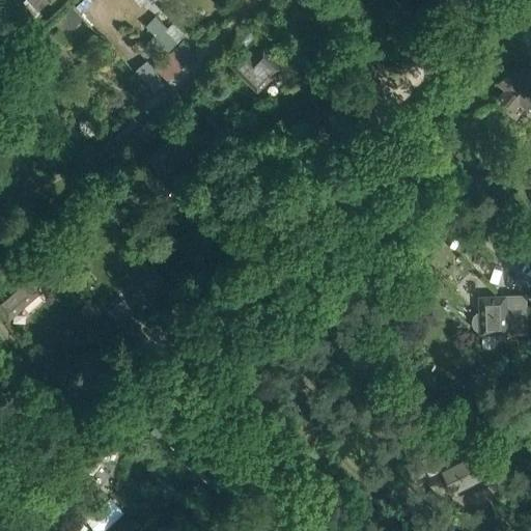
[(31,21),(39,12),(27,0),(24,0),(18,7),(31,21)]
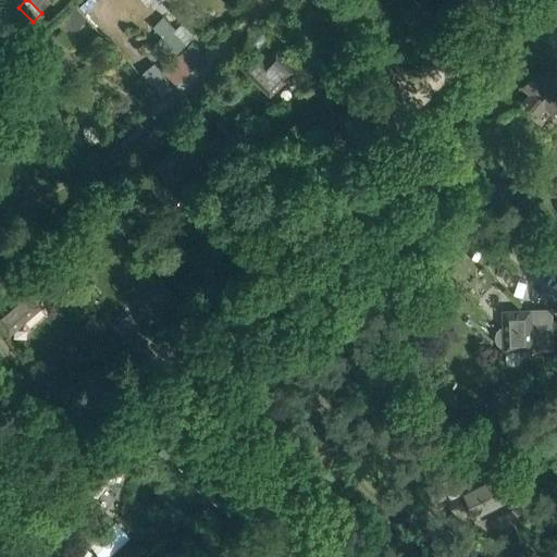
[(151,25),(161,35),(144,52),(177,84),(207,52),(164,12),(151,25)]
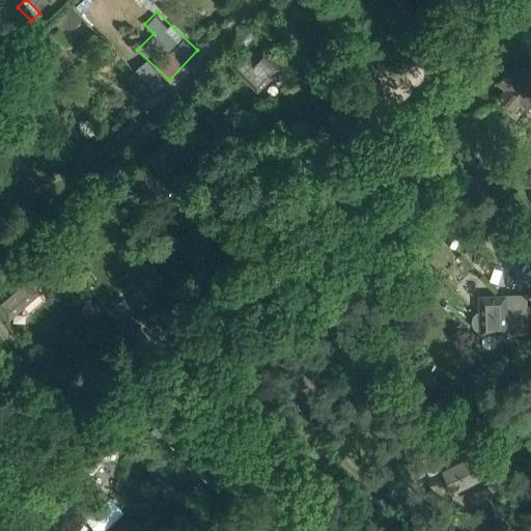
[(509,24),(520,36),(529,28),(519,16),(509,24)]
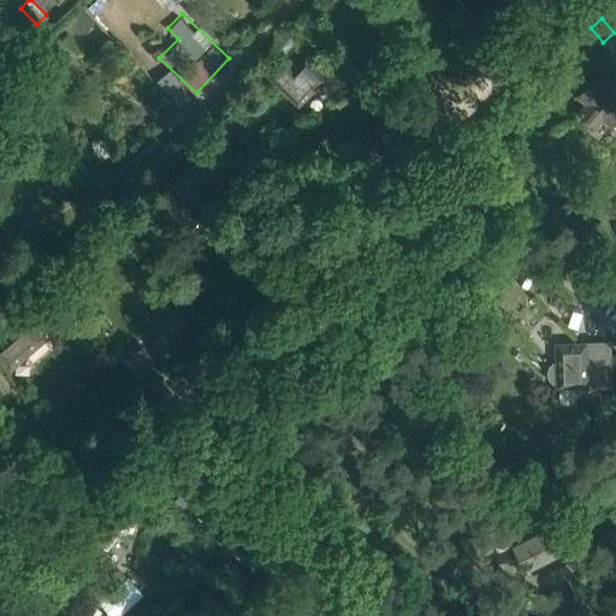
[(29,67),(46,84),(75,55),(58,39),(29,67)]
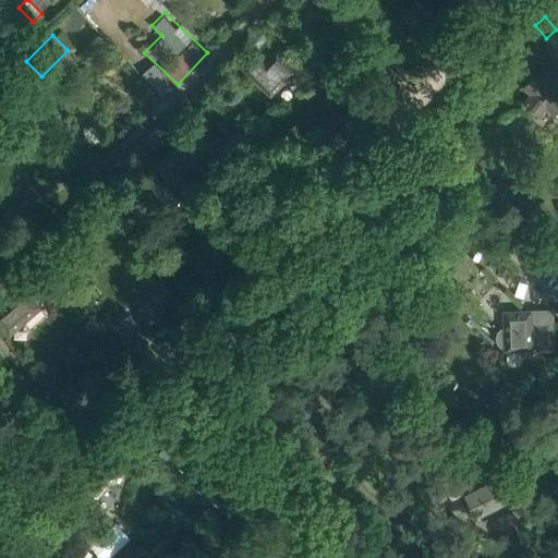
[(243,69),(270,95),(294,71),(276,52),(266,63),(257,55),(243,69)]
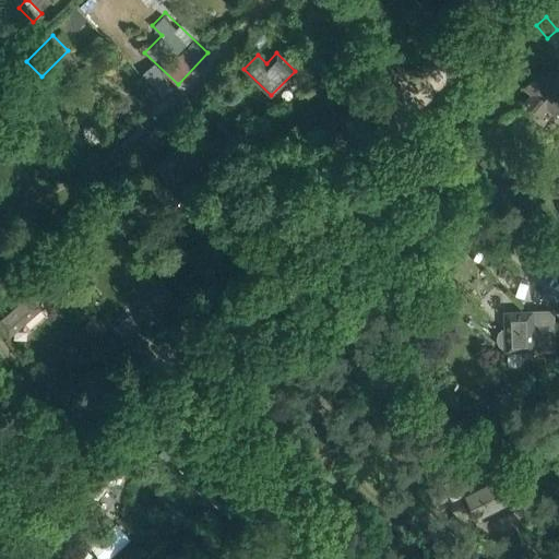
[(163,98),(175,85),(151,62),(139,75),(163,98)]
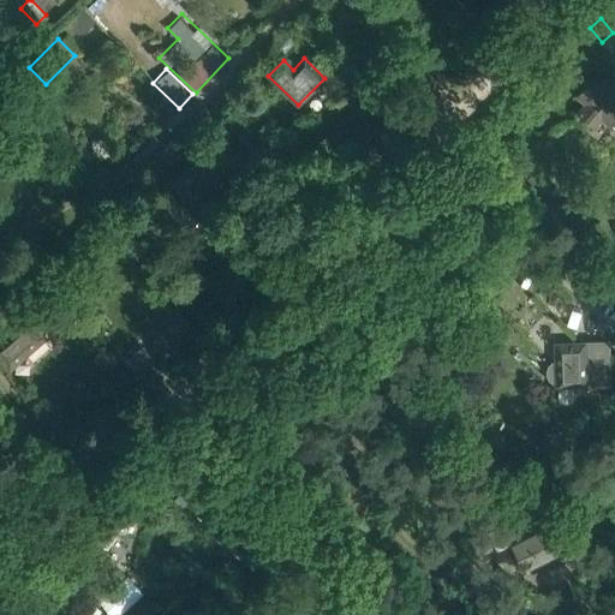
[(578,96),(586,103),(579,113),(593,126),(602,117),(610,125),(614,119),(614,101),(614,102),(614,101),(614,85),(608,79),(599,89),(591,81),(578,96)]
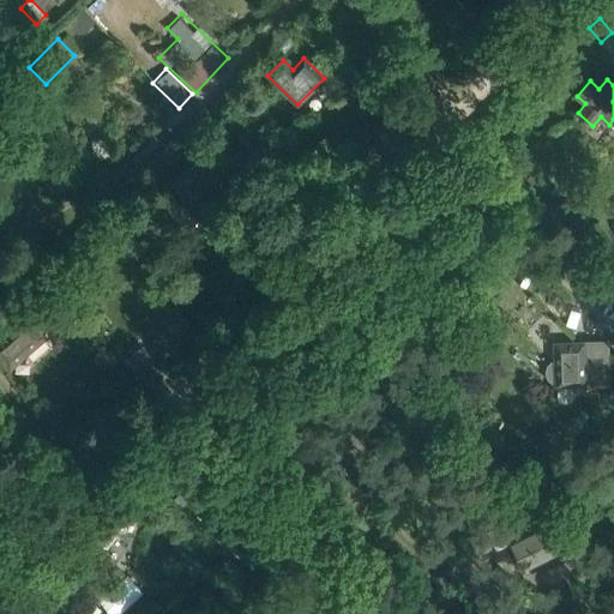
[(215,107),(203,119),(224,139),(236,126),(215,107)]
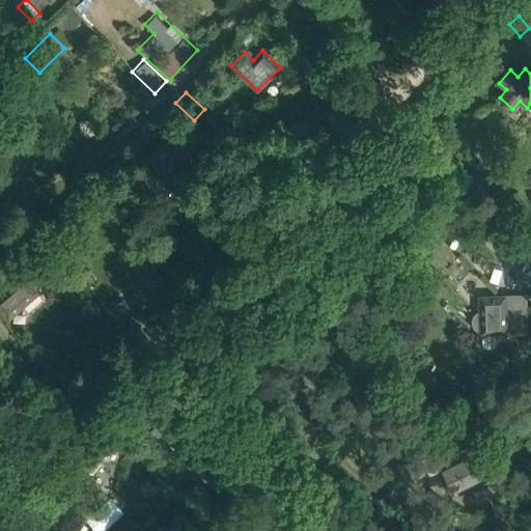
[(176,131),(148,159),(168,178),(170,176),(180,187),(194,173),(184,163),(196,150),(176,131)]
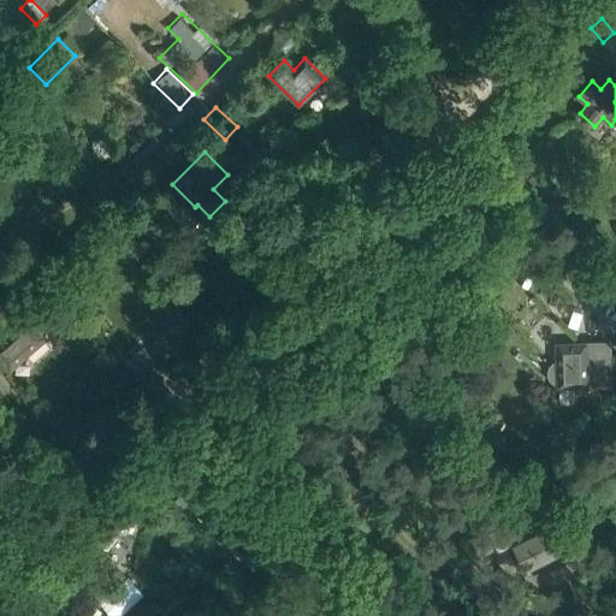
[(53,219),(40,199),(25,209),(40,229),(53,219)]
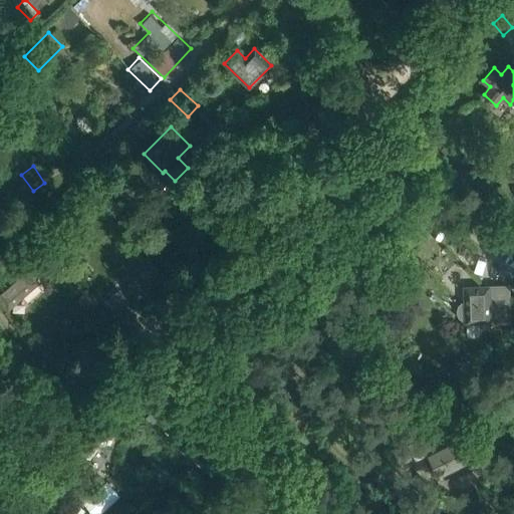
[(41,273),(55,261),(55,260),(39,242),(25,255),(41,273)]
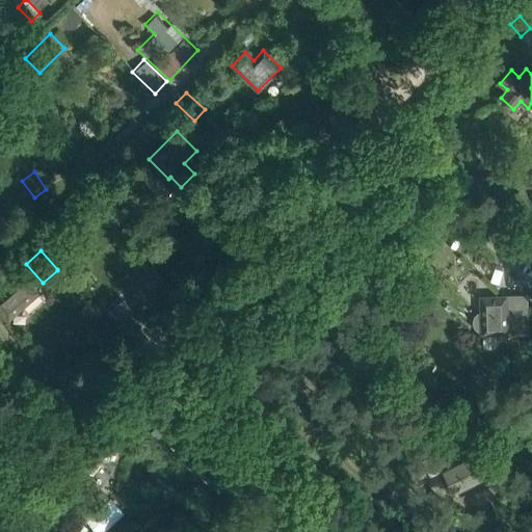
[(120,281),(126,288),(139,303),(165,282),(152,266),(149,269),(141,261),(120,281)]
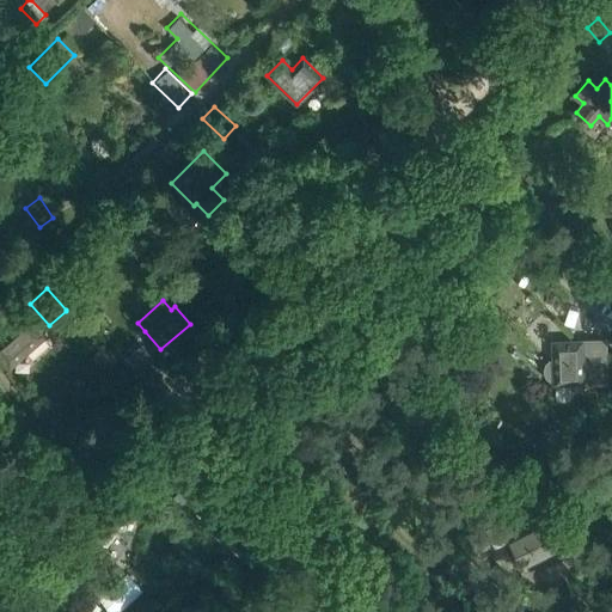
[(0,337),(0,356),(10,368),(46,336),(26,314),(0,337)]
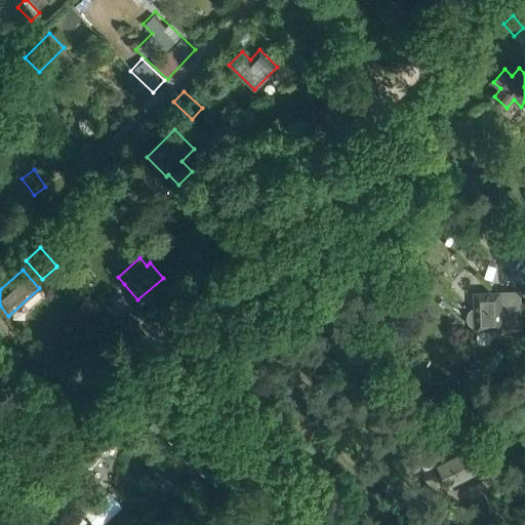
[(475,331),(522,328),(520,290),(473,292),(473,309),(471,310),(468,312),(467,317),(467,320),(470,325),(473,327),(474,327),(475,331)]
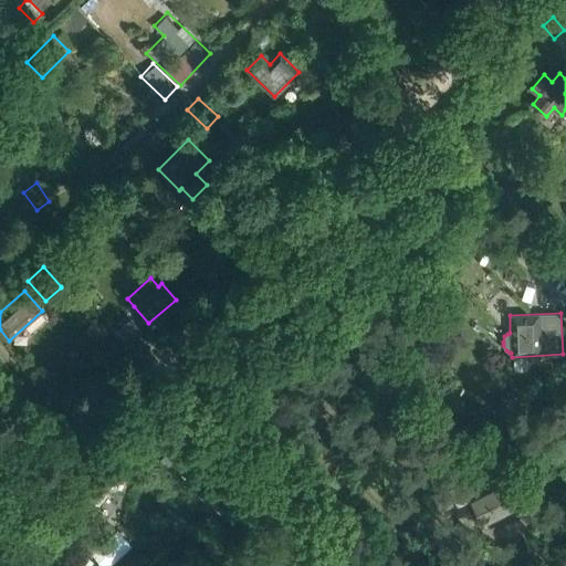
[(132,318),(118,329),(126,338),(139,327),(132,318)]
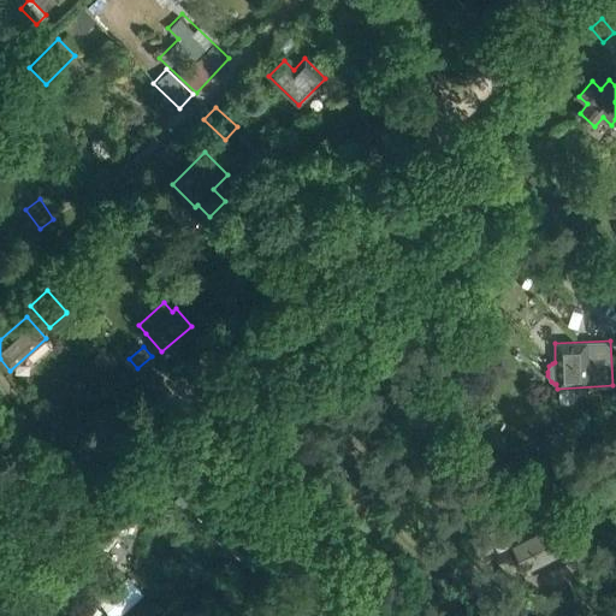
[(554,533),(549,535),(545,528),(510,545),(525,573),(558,556),(555,548),(558,545),(567,562),(580,556),(566,525),(552,531),(554,533)]
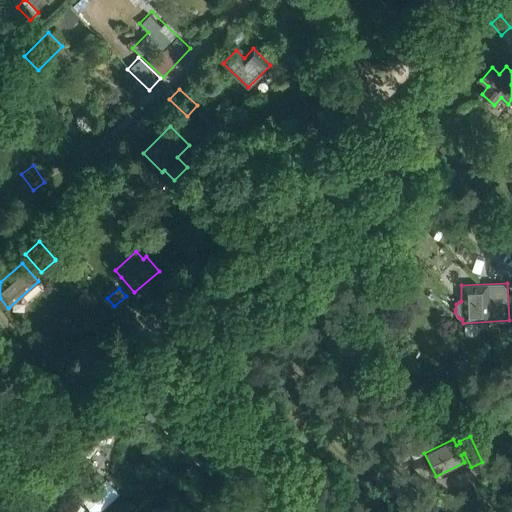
[(416,441),(407,445),(413,458),(422,454),(416,441)]
